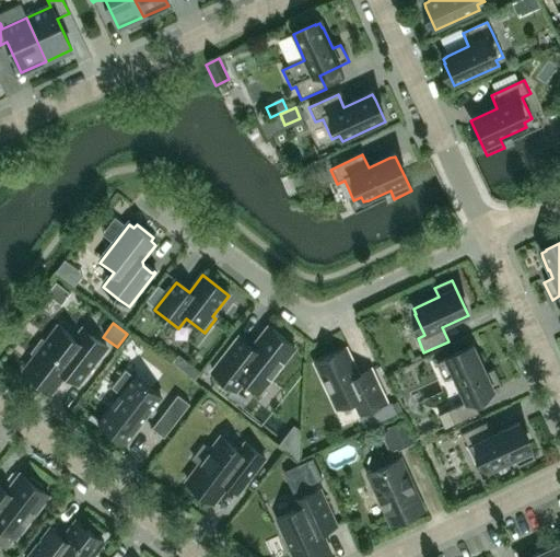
[(84,349),(58,328),(46,345),(42,341),(32,355),(35,358),(24,372),(53,393),(63,379),(68,379),(79,386),(107,349),(92,338),(84,349)]
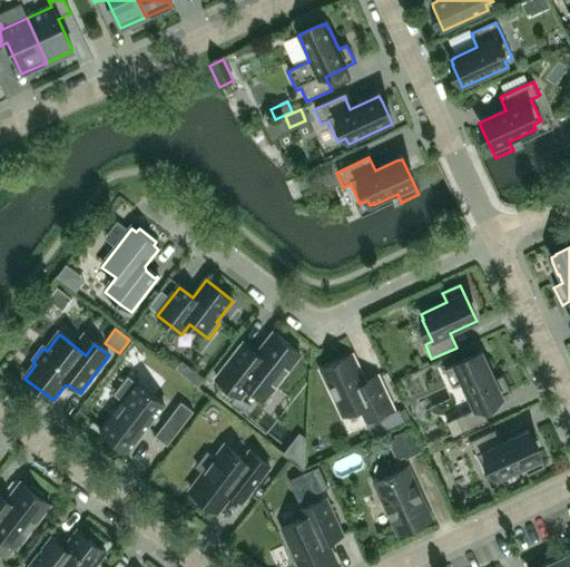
[(264,401),(300,355),(273,334),(257,355),(244,345),(216,380),(241,400),(248,389),(264,401)]
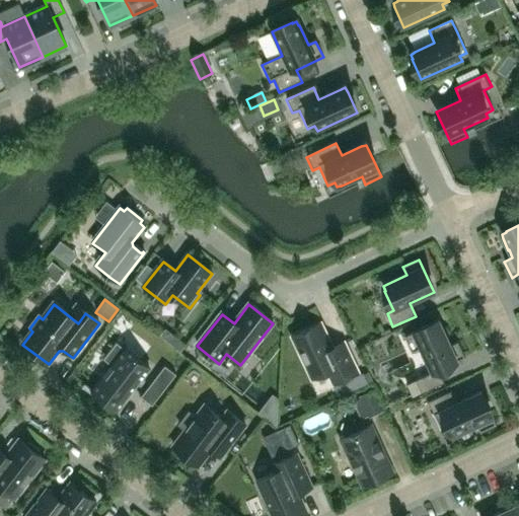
[(438,322),(434,324),(404,338),(413,356),(422,352),(432,374),(406,386),(412,398),(444,384),(439,371),(465,359),(457,343),(449,347),(446,339),(441,326),(440,327),(438,322)]
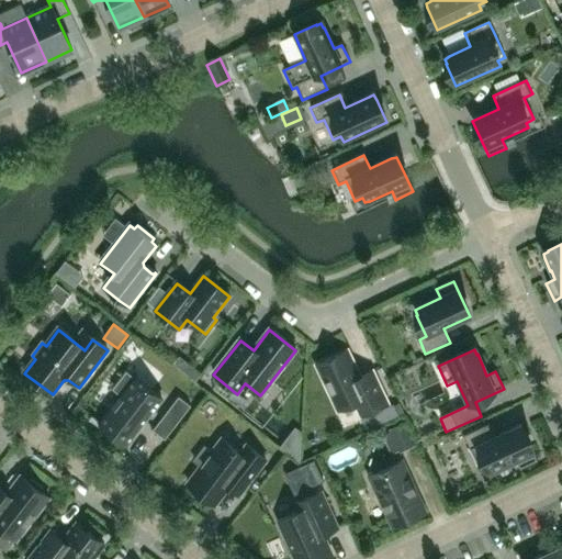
[(388,404),(372,373),(359,380),(346,353),(317,366),(338,411),(355,404),(360,417),(388,404)]
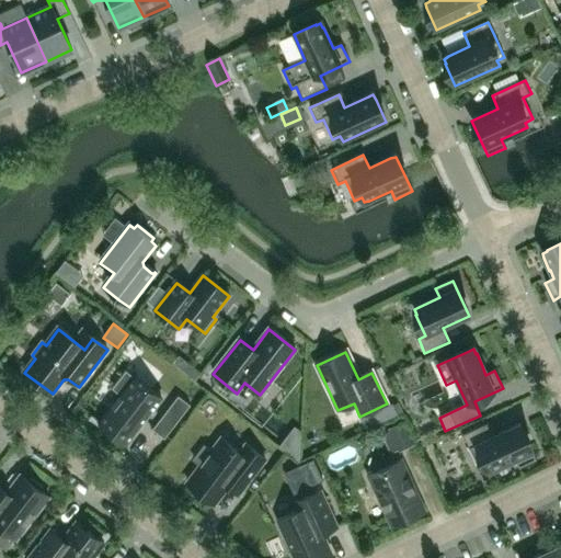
[(190,366),(184,374),(195,382),(201,374),(190,366)]
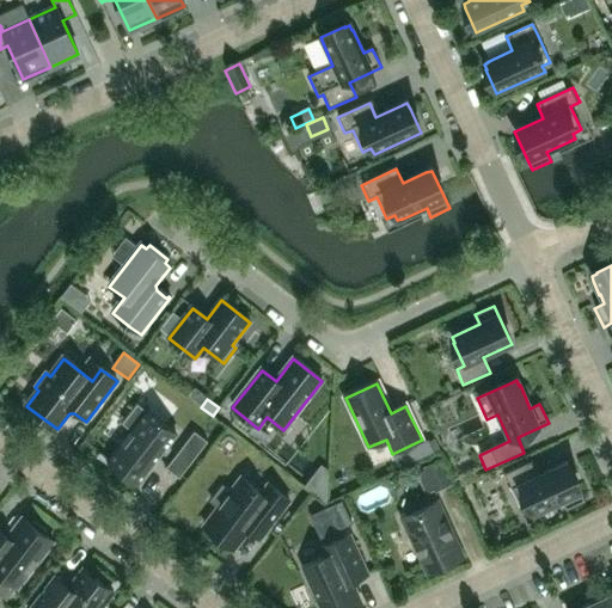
[(130,433),(109,461),(139,485),(176,436),(138,406),(122,425),(130,433)]
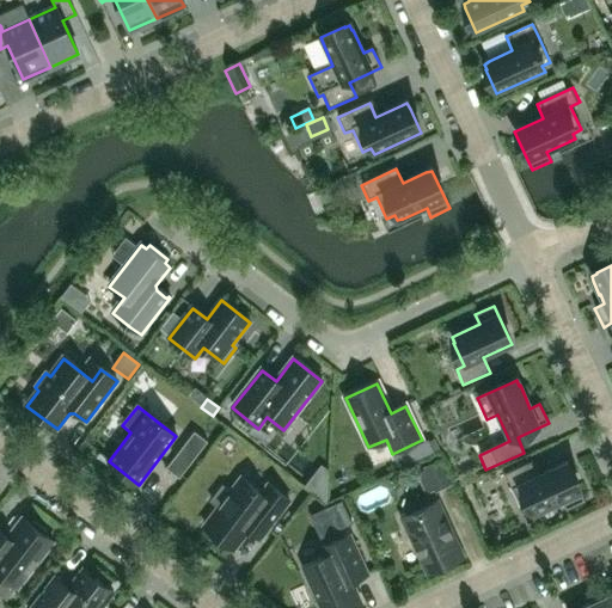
[(67,458),(84,429),(72,422),(55,450),(67,458)]
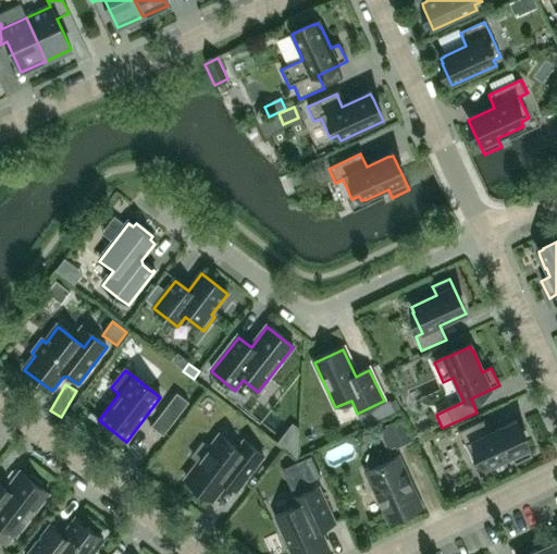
[(149,428),(162,438),(187,404),(175,394),(149,428)]
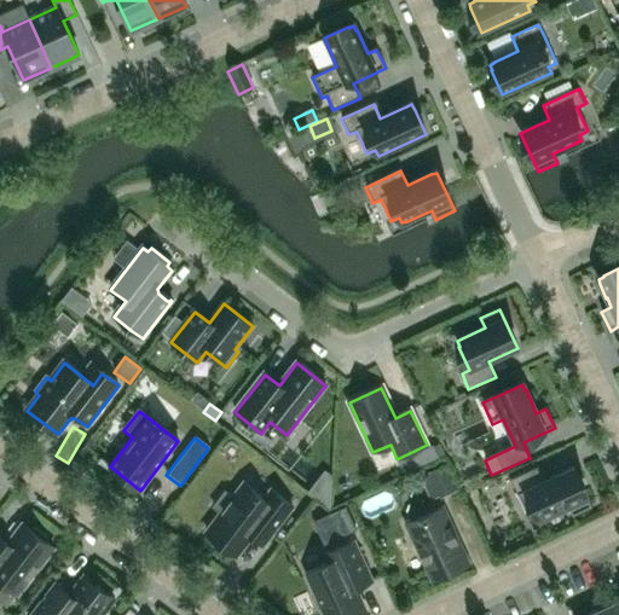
[(444,466),(429,474),(433,485),(440,499),(456,492),(449,477),(444,466)]
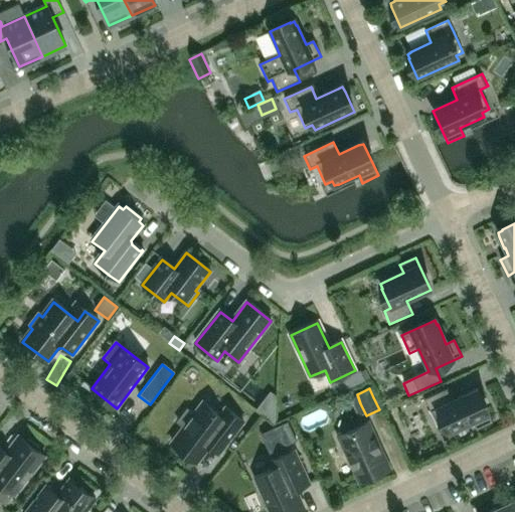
[(445,390),(424,399),(440,432),(447,429),(449,434),(453,432),(454,432),(473,422),(476,431),(492,423),(480,395),(479,395),(477,391),(473,393),(473,392),(451,402),(445,390)]
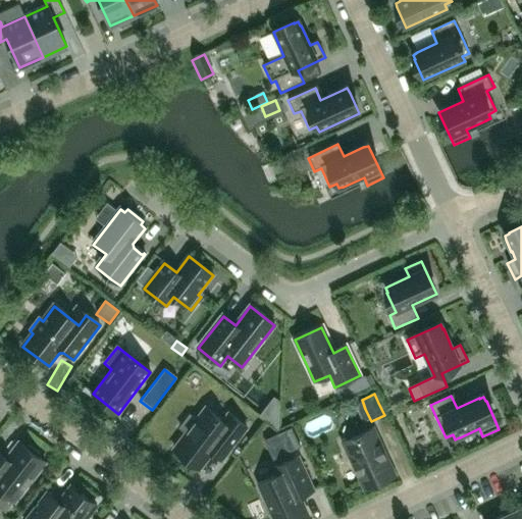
[(221,462),(227,454),(247,429),(228,416),(223,423),(206,410),(196,422),(190,417),(180,429),(187,434),(174,450),(200,470),(212,455),(221,462)]
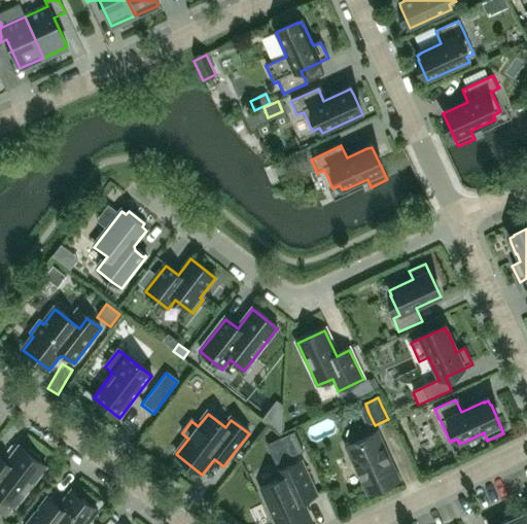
[(293,432),(276,441),(285,460),(303,453),(293,432)]
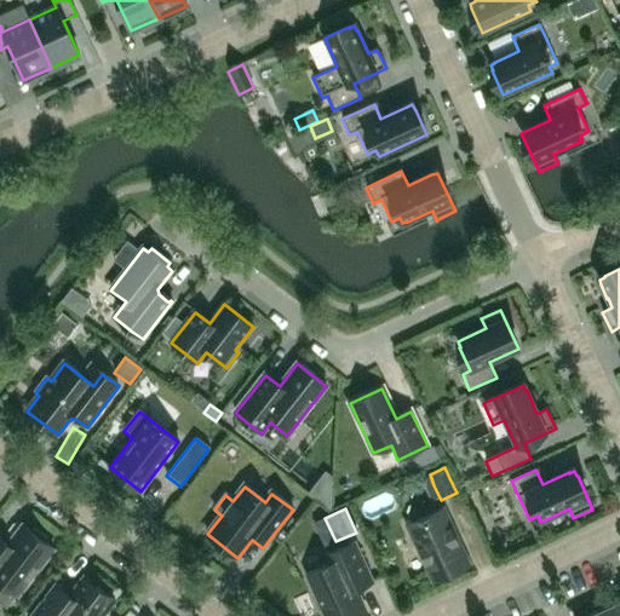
[(469,565),(443,511),(408,527),(434,582),(469,565)]
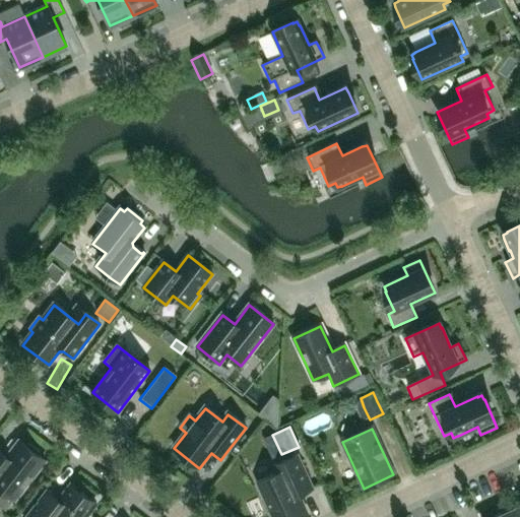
[(0,489),(15,501),(45,462),(19,442),(7,458),(0,452),(0,489)]
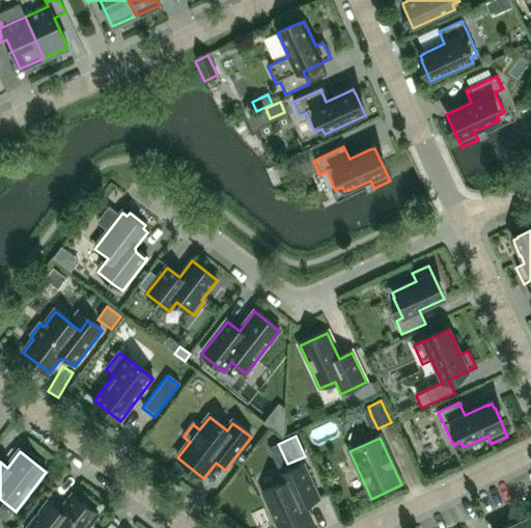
[(281,485),(262,494),(270,510),(268,511),(274,525),(276,524),(278,527),(308,527),(313,525),(305,506),(319,500),(304,466),(278,478),(281,485)]
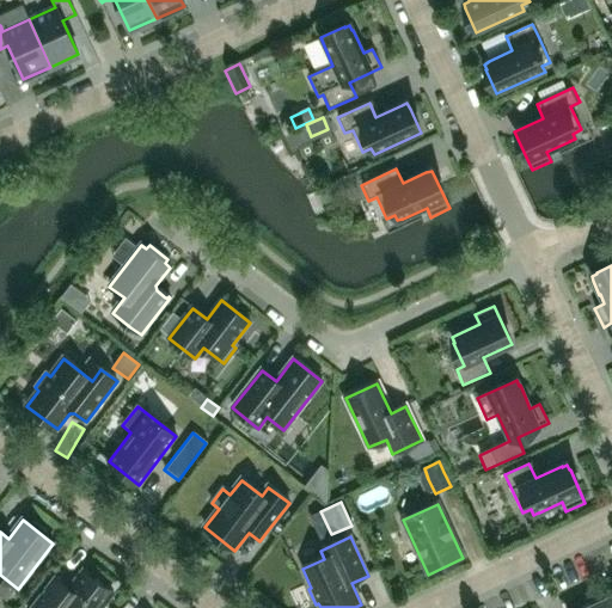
[(55,579),(32,607),(103,607),(114,594),(84,571),(68,590),(55,579)]
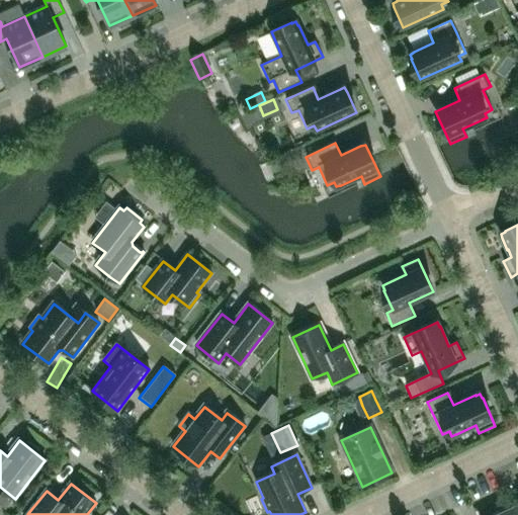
[(517,514),(517,504),(502,512),(503,514),(517,514)]
